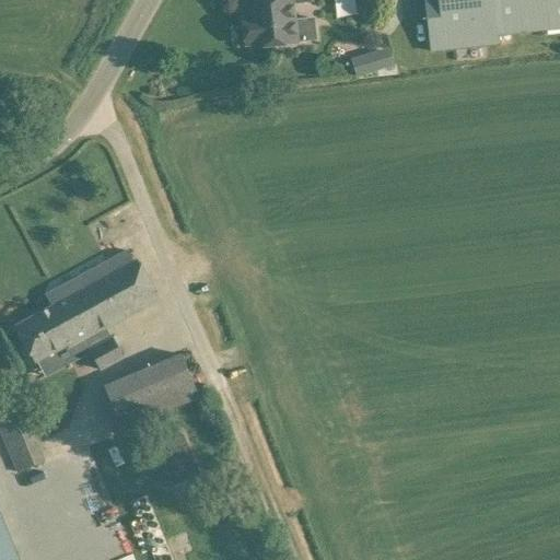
[(295,44),(316,42),(314,18),(293,20),(291,3),(311,1),(310,0),(254,0),(247,1),(249,20),(242,21),(245,45),(252,45),(253,49),(295,44)]
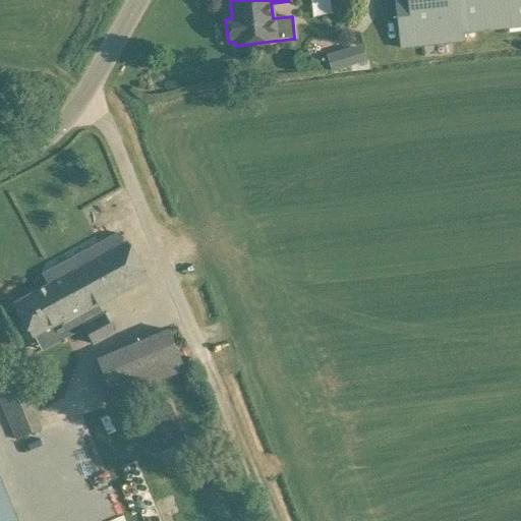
[(520,0),(393,0),(400,49),(423,46),(463,42),(463,34),(520,26),(520,0)]
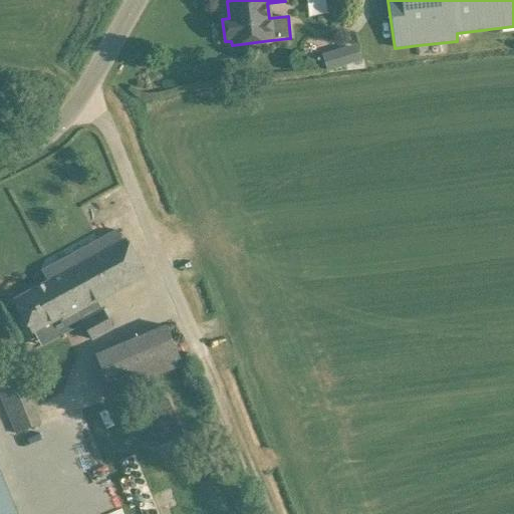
[(323,50),(341,65),(351,53),(349,51),(354,45),(345,37),(340,43),(334,37),(323,50)]
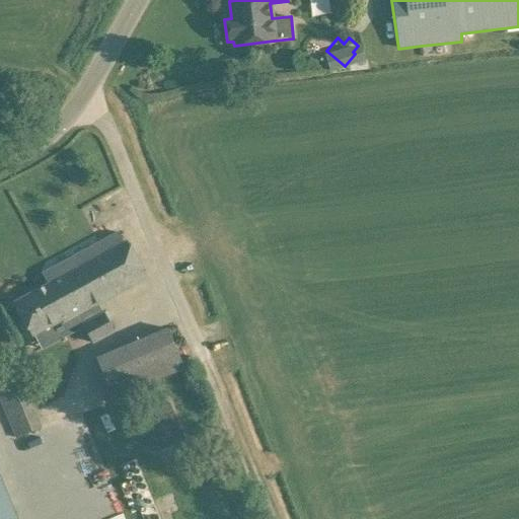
[(98,303),(146,277),(127,242),(125,243),(119,233),(43,275),(48,285),(14,303),(31,336),(62,319),(64,322),(80,313),(86,323),(84,325),(93,343),(115,331),(98,303)]
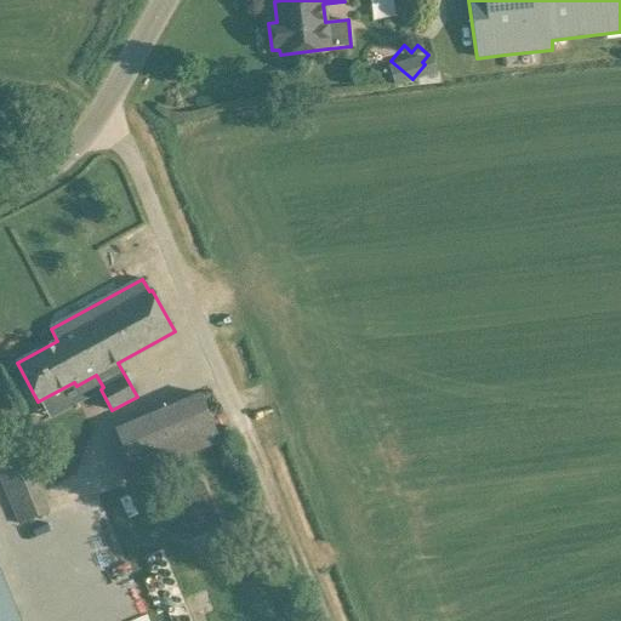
[(112,425),(135,478),(223,438),(200,386),(112,425)]
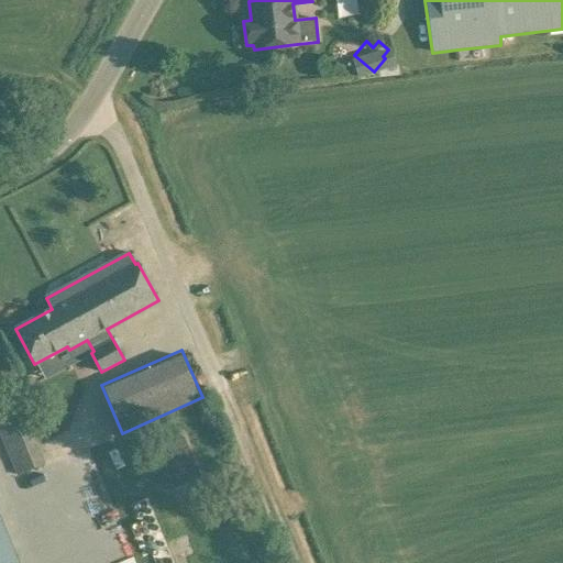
[(22,407),(0,416),(0,435),(18,476),(46,464),(22,407)]
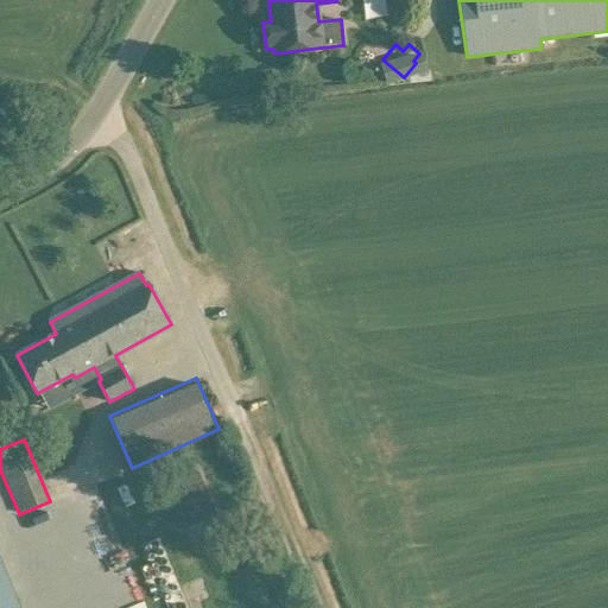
[(18,607),(0,564),(0,607),(18,607)]
